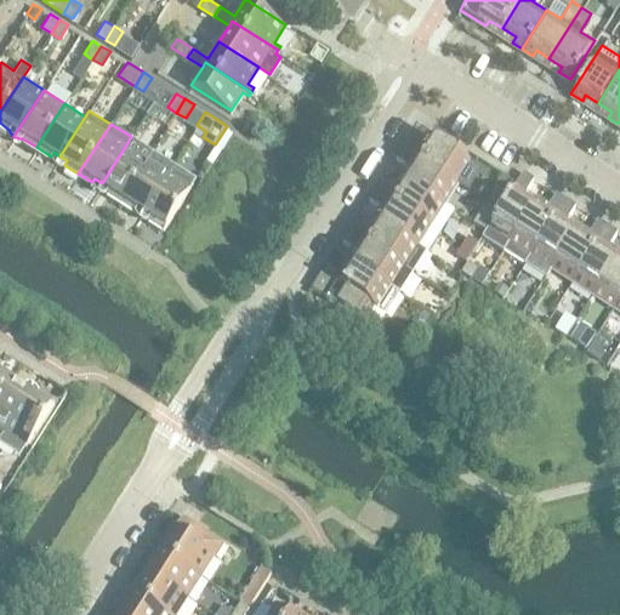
[(128,143),(102,183),(108,187),(106,191),(120,200),(153,148),(132,135),(131,136),(128,143)]
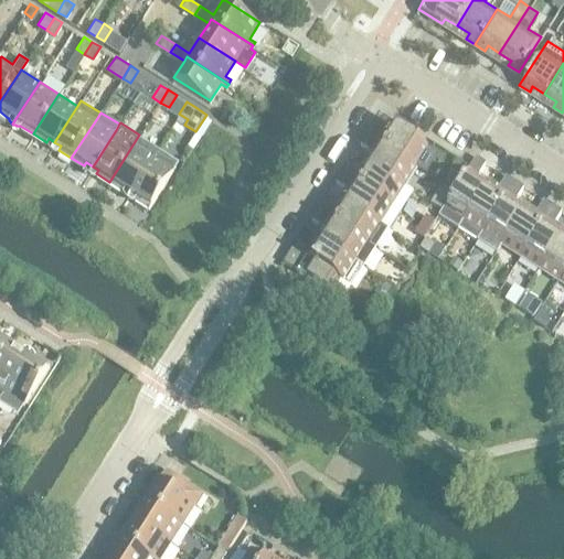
[(370,122),(364,131),(414,162),(424,169),(436,150),(429,146),(433,139),(426,136),(423,140),(394,122),(387,132),(370,122)]
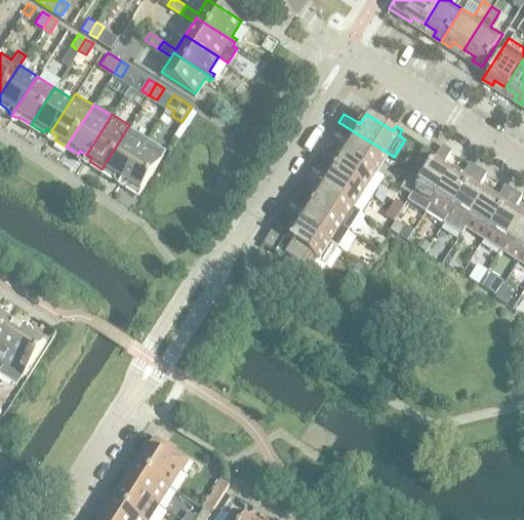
[(338,122),(333,130),(349,141),(344,150),(373,169),(385,151),(338,122)]
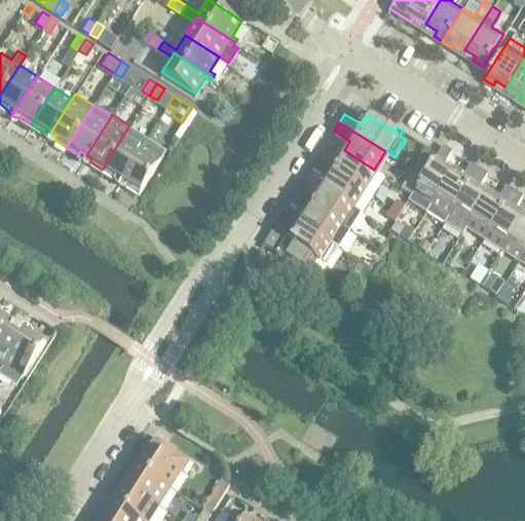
[(129,125),(102,170),(114,177),(116,174),(121,178),(147,137),(129,125)]
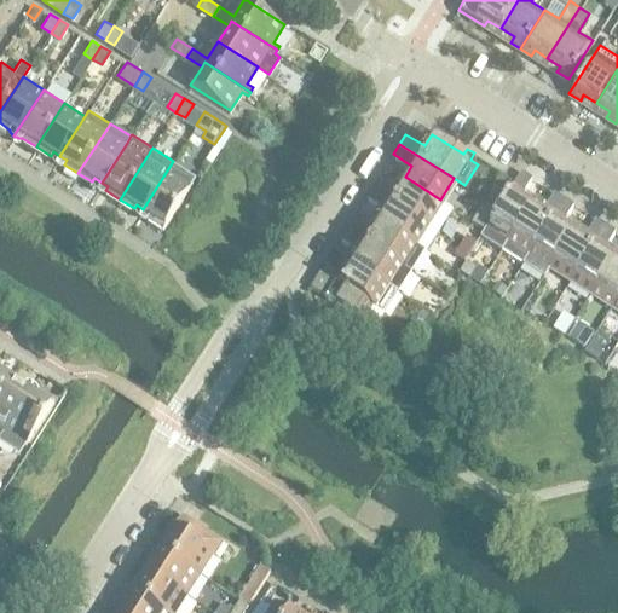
[(173,161),(143,209),(150,213),(148,217),(162,226),(190,183),(195,175),(173,161)]
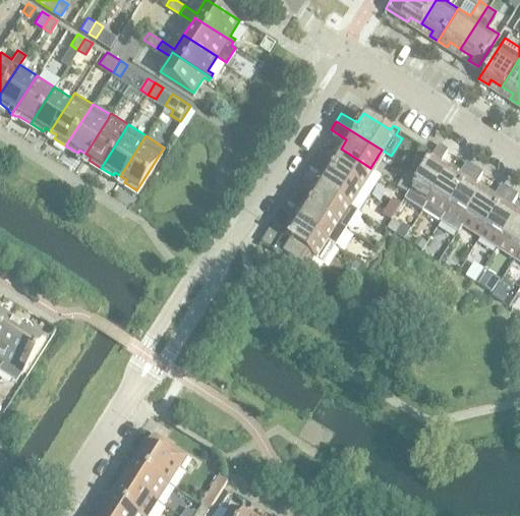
[(439,141),(404,196),(421,209),(447,169),(438,163),(448,148),(439,141)]
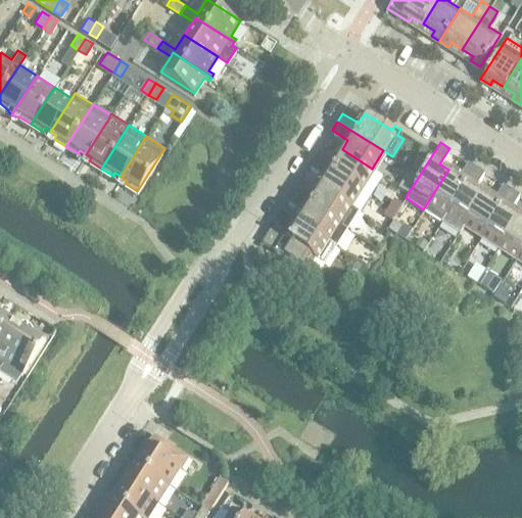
[(320,148),(315,156),(361,186),(372,169),(342,149),(336,158),(320,148)]
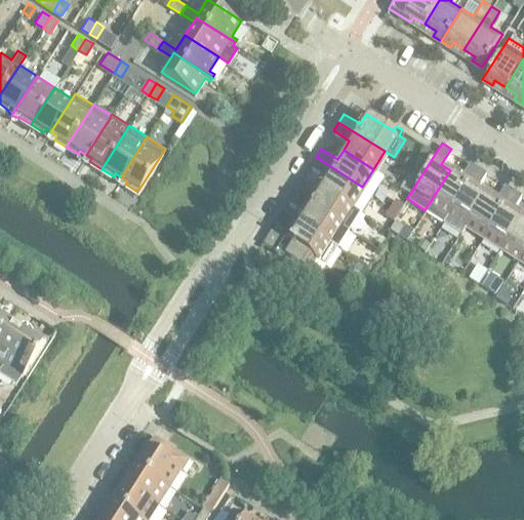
[(413,165),(422,170),(430,159),(420,153),(413,165)]
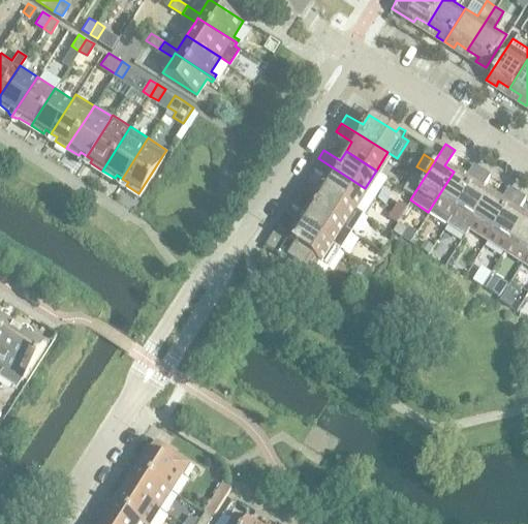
[(318,158),(313,166),(329,177),(323,186),(353,206),(365,188),(318,158)]
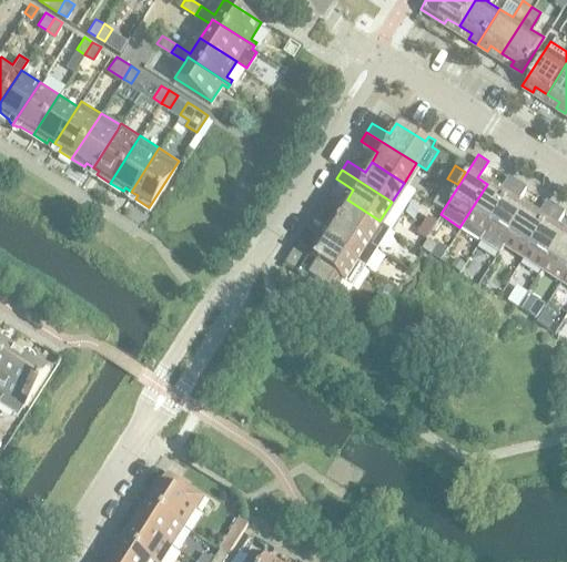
[(497,191),(487,184),(459,227),(478,239),(517,180),(508,173),(497,191)]
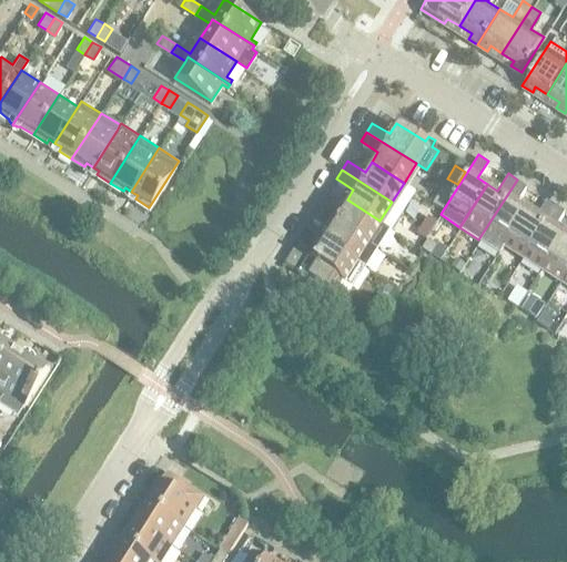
[(526,185),(517,180),(478,239),(498,252),(505,241),(525,208),(516,202),(526,185)]
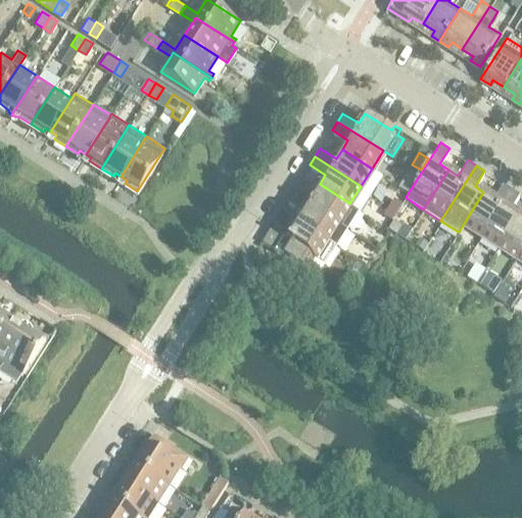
[(493,198),(483,192),(465,222),(482,233),(511,187),(504,182),(493,198)]
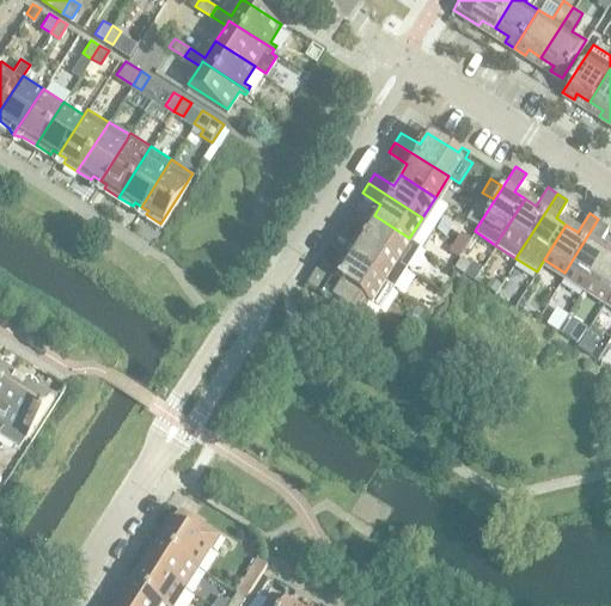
[(349,215),(342,224),(407,265),(420,244),(409,238),(374,215),(367,226),(349,215)]
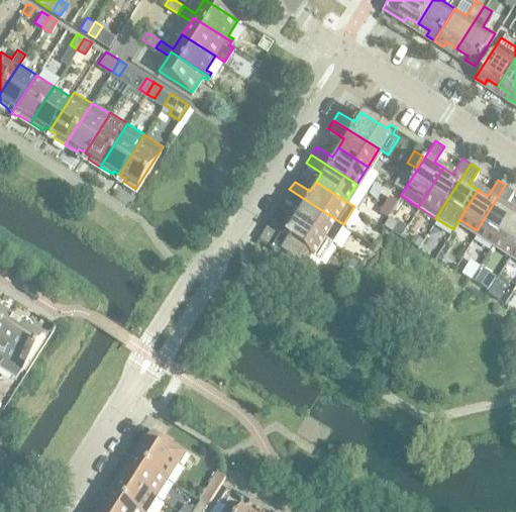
[(514,191),(505,185),(477,230),(494,241),(513,212),(504,206),(514,191)]
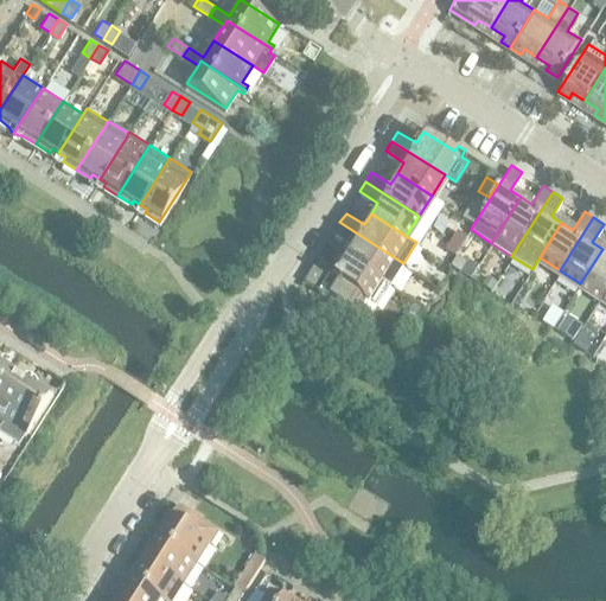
[(339,222),(333,232),(352,243),(345,254),(390,283),(403,263),(339,222)]
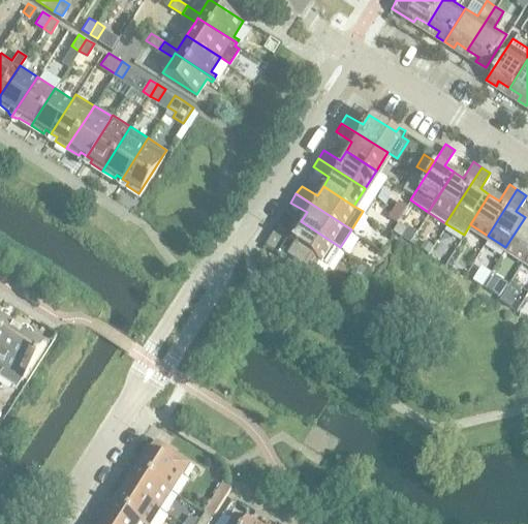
[(527,218),(525,217),(505,247),(523,258),(527,251),(527,218)]
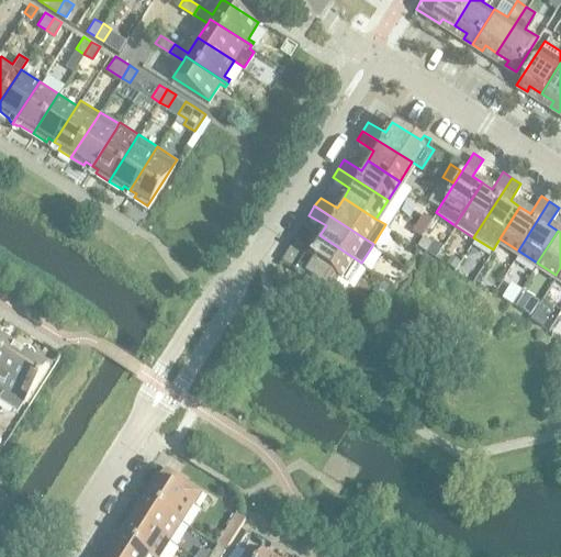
[(424,234),(418,242),(427,247),(432,240),(424,234)]
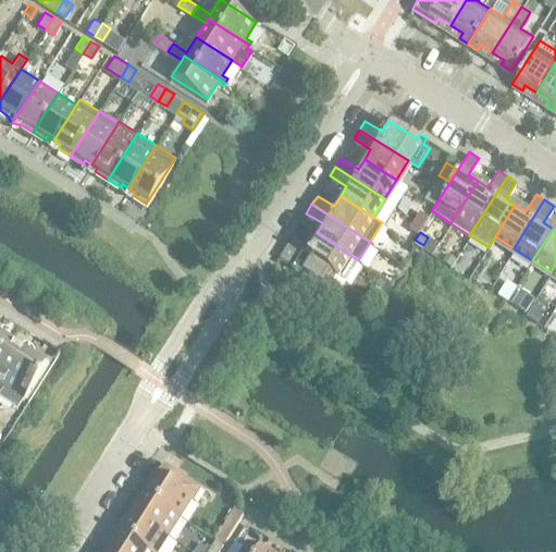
[(294,233),(279,256),(304,271),(297,281),(319,295),(325,285),(334,272),(336,274),(346,280),(358,260),(317,233),(310,244),(294,233)]
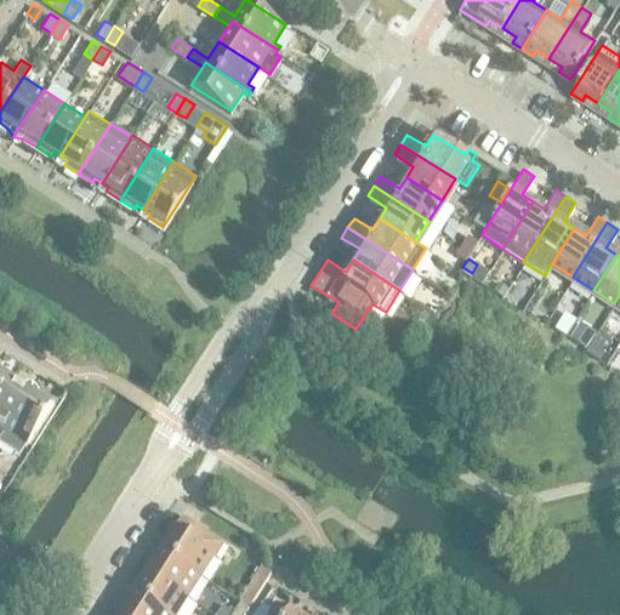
[(507,286),(499,280),(494,288),(504,294),(507,286)]
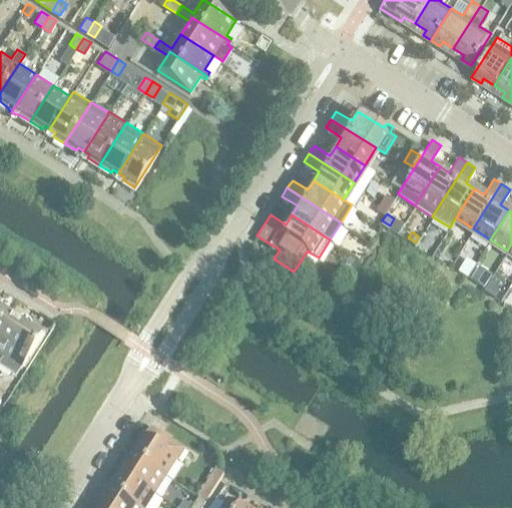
[(436,248),(433,252),(439,257),(442,252),(436,248)]
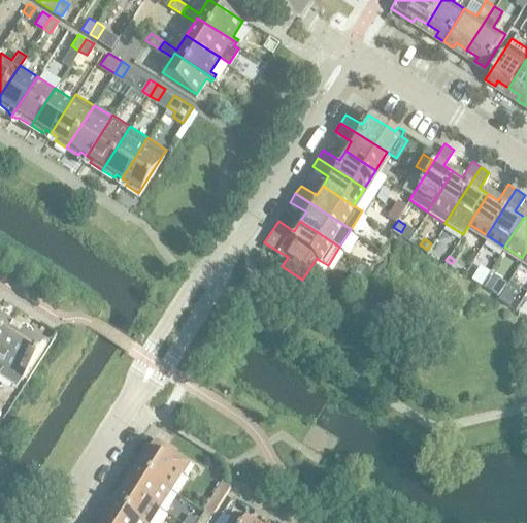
[(481,282),(486,273),(483,270),(474,271),(472,276),(481,282)]
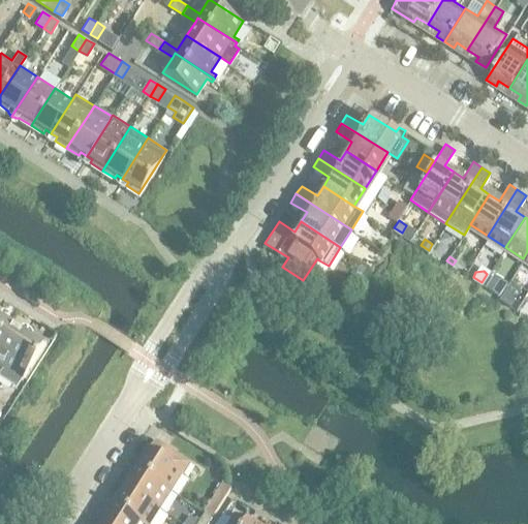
[(507,282),(494,274),(487,285),(499,294),(507,282)]
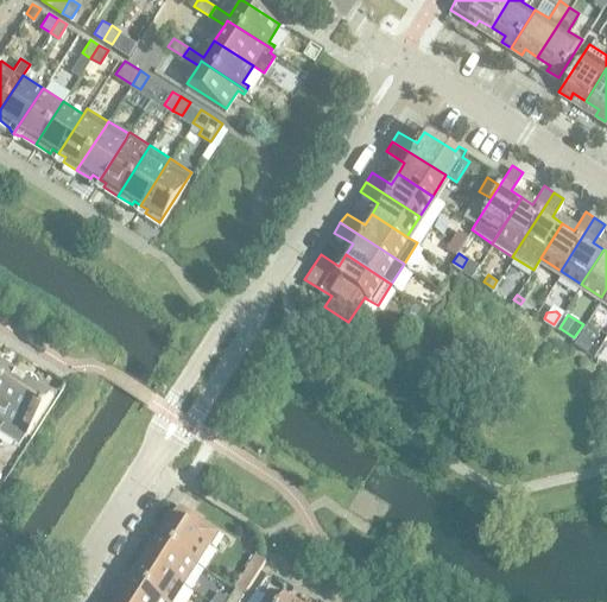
[(0,380),(11,363),(0,356),(0,380)]
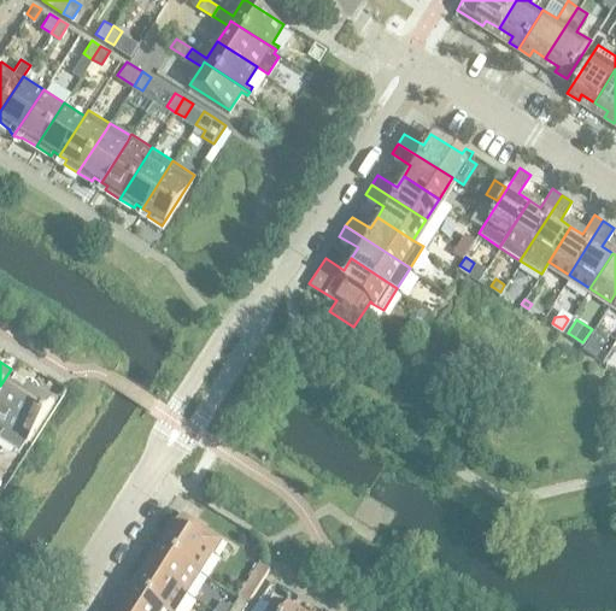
[(0,432),(4,426),(29,386),(23,382),(25,377),(11,369),(0,386),(0,432)]
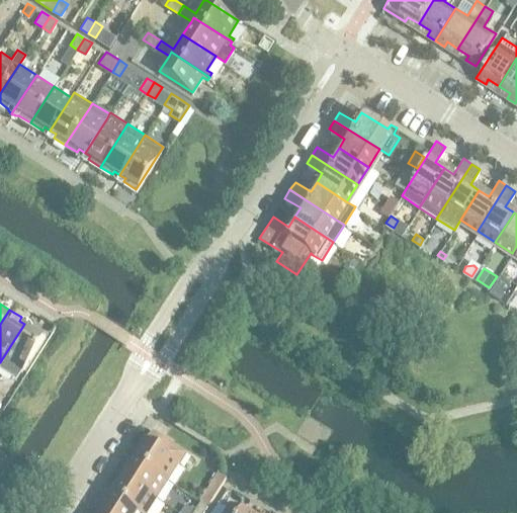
[(30,328),(24,324),(3,357),(22,369),(46,332),(32,324),(30,328)]
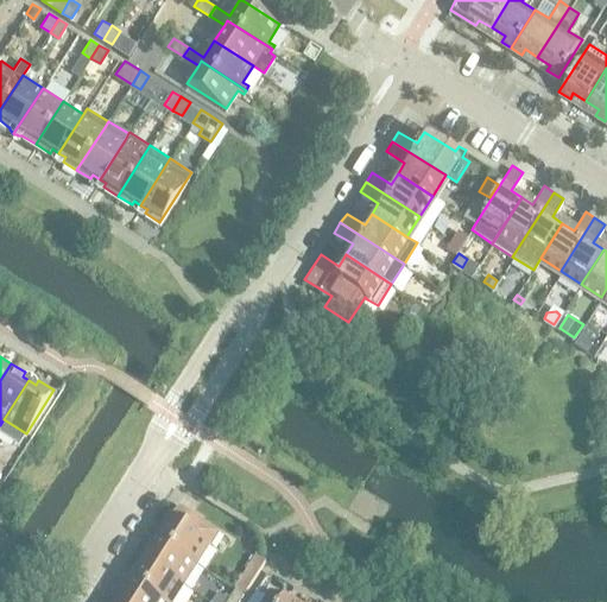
[(157,537),(196,561),(208,542),(209,543),(219,528),(179,504),(158,536),(157,534),(157,537)]
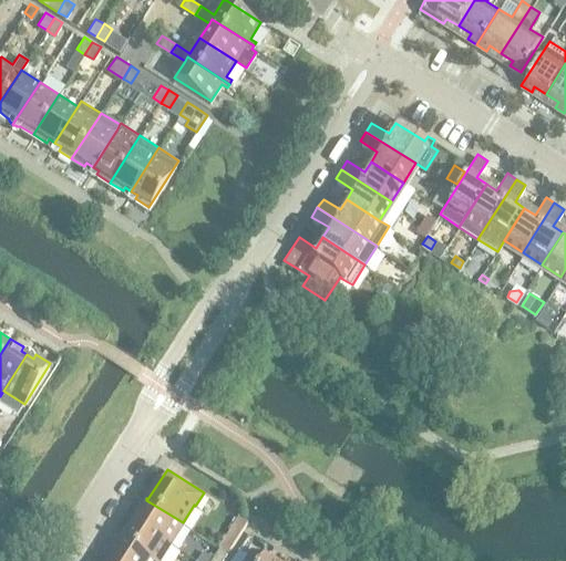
[(146,500),(135,519),(171,542),(183,522),(146,500)]
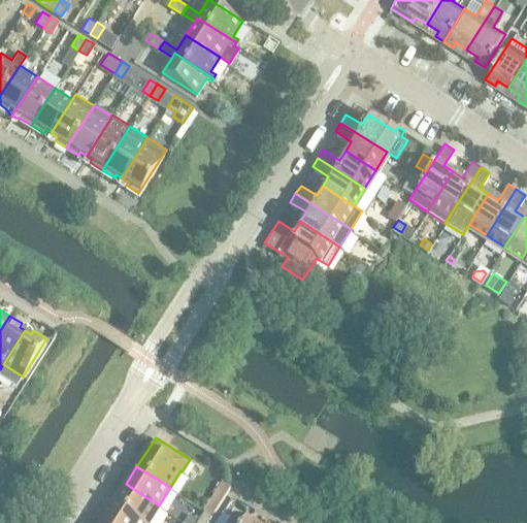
[(212,514),(230,485),(222,480),(204,509),(212,514)]
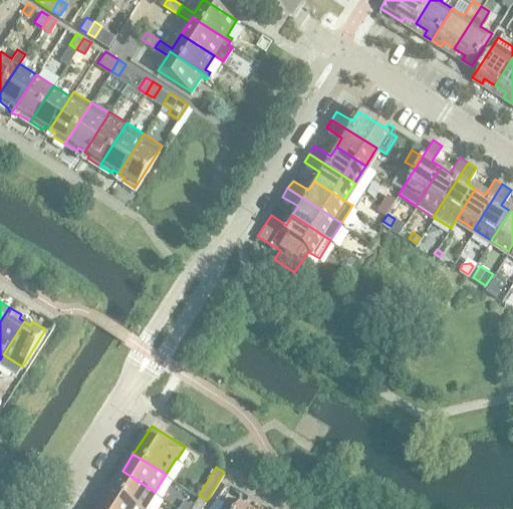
[(144,508),(155,492),(122,471),(111,487),(110,487),(110,488),(111,488),(144,508)]
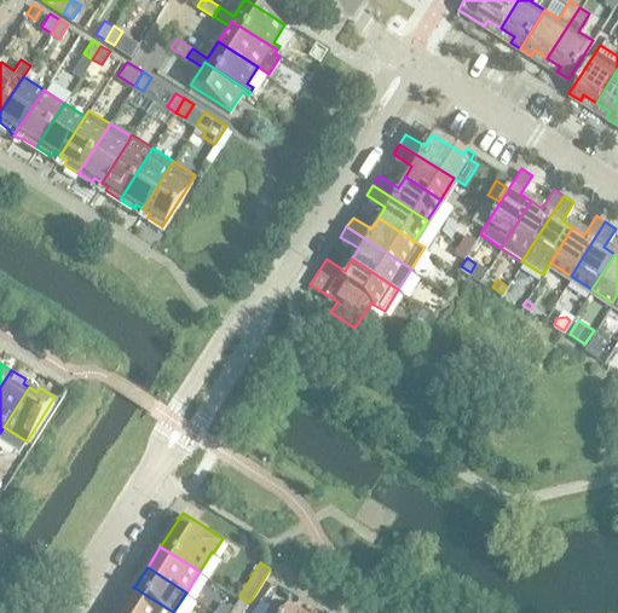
[(134,588),(121,608),(127,612),(173,612),(134,588)]
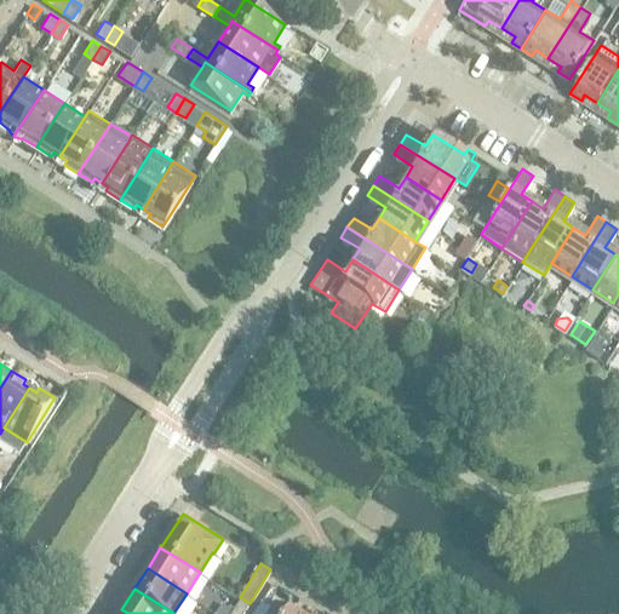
[(299,613),(275,598),(265,613),(299,613)]
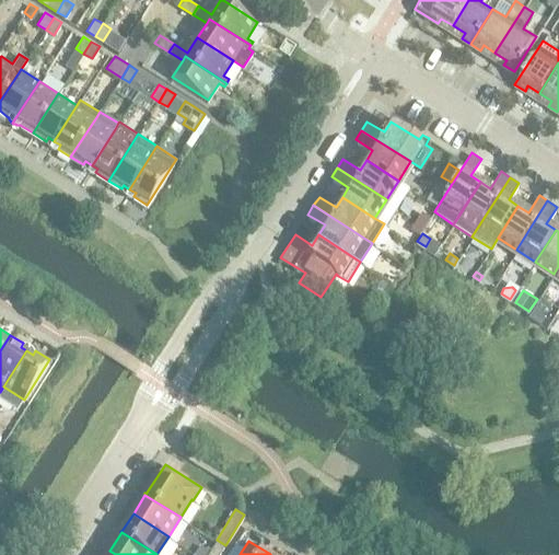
[(218,554),(221,552),(213,546),(210,550),(200,544),(195,553),(198,554),(218,554)]
